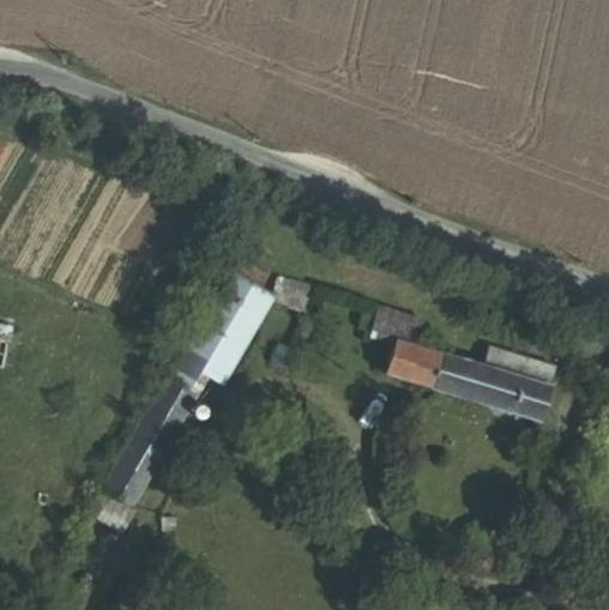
[(209,374),(225,385),(273,303),(276,299),(227,271),(86,513),(122,533),(138,508),(133,505),(209,374)]
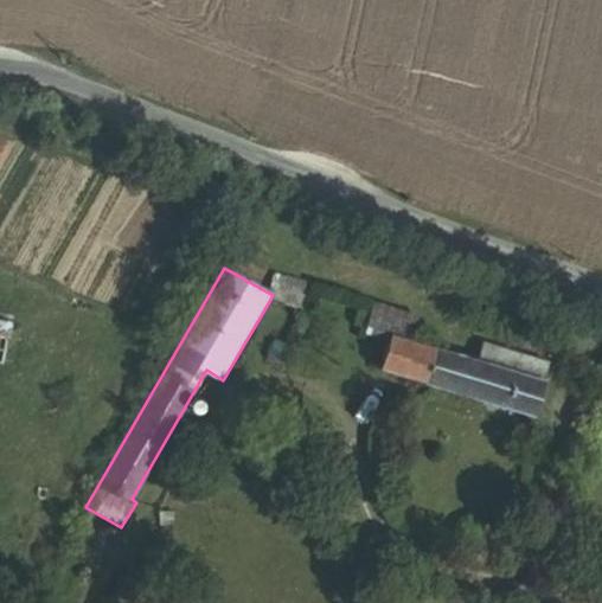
[(270,300),(305,310),(313,284),(277,275),(273,295),(270,300)]
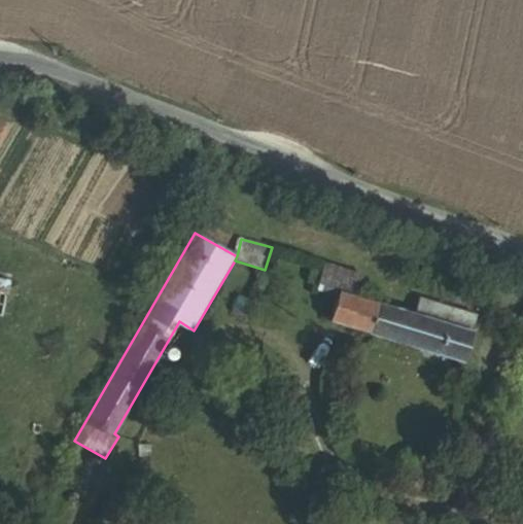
[(341,291),(356,297),(363,275),(326,265),(319,289),(340,295),(341,291)]
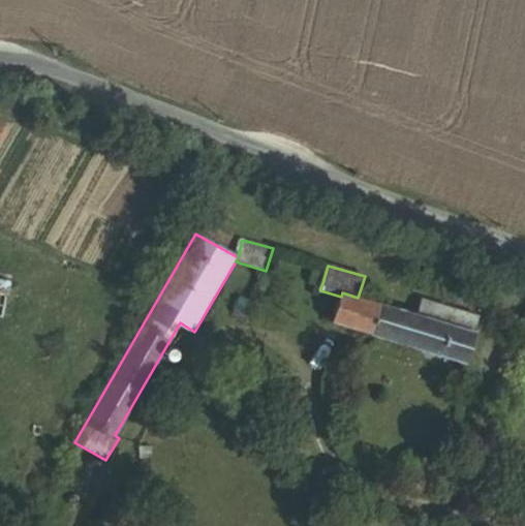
[(422,299),(417,315),(358,298),(342,292),(341,297),(333,323),(466,364),(476,331),(473,330),(477,315),(422,299)]
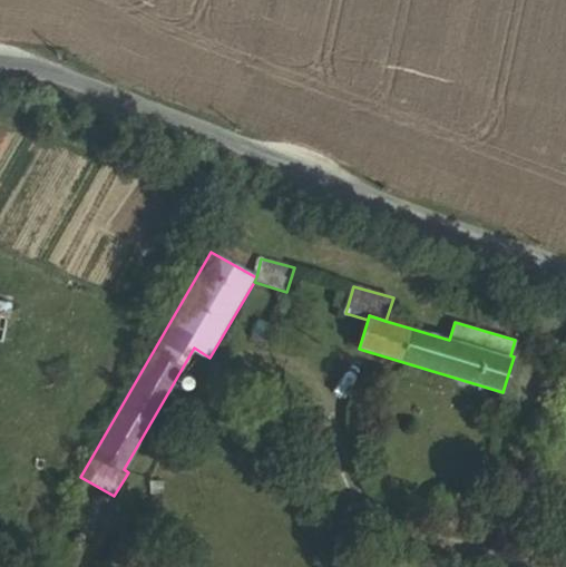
[(270,330),(254,323),(246,341),(262,348),(270,330)]
